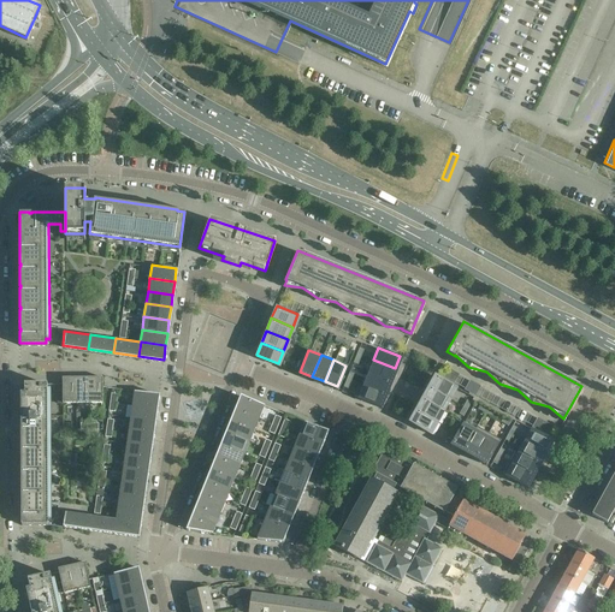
[(390,380),(395,368),(373,360),(368,372),(390,380)]
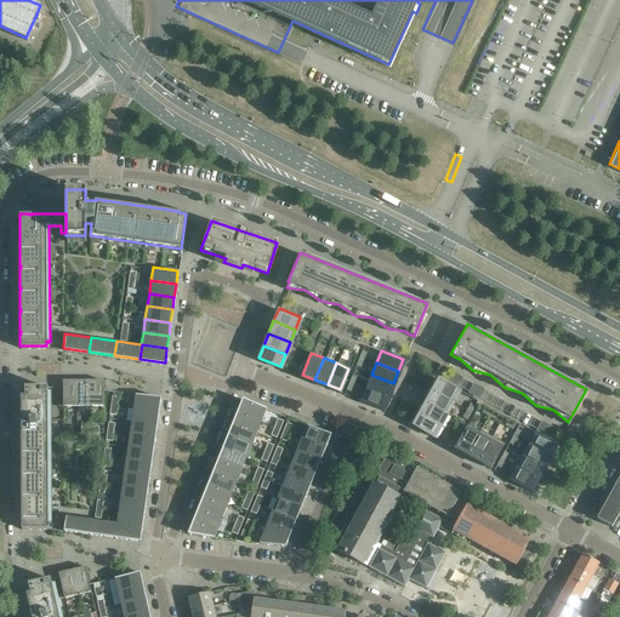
[(393,383),(371,375),(367,387),(388,396),(393,383)]
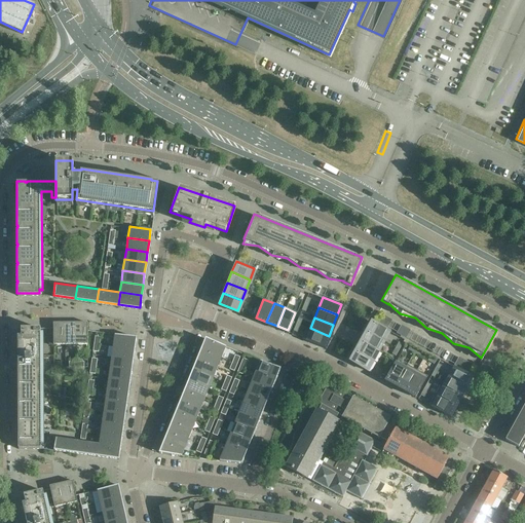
[(75,320),(64,321),(64,342),(75,341),(75,320)]
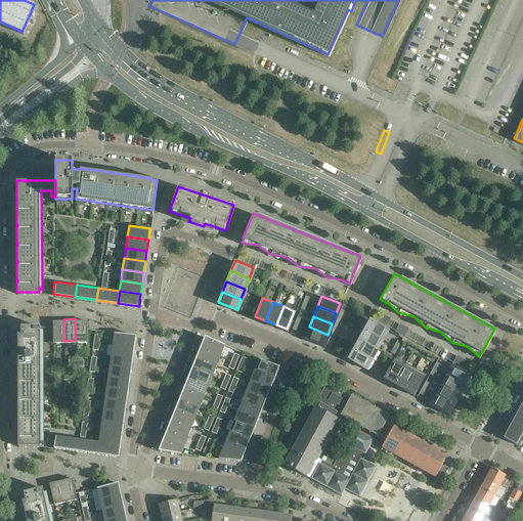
[(86,318),(75,318),(75,340),(86,340),(86,318)]
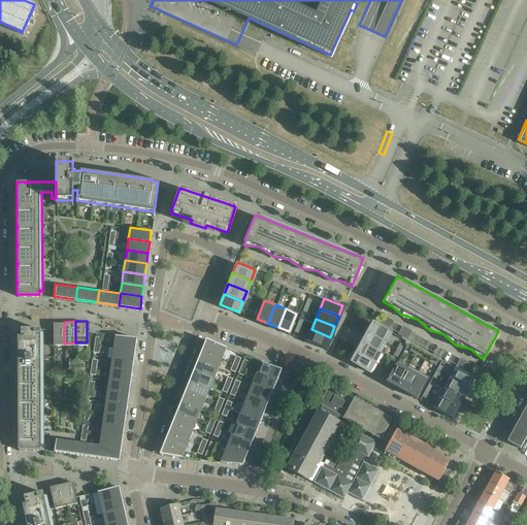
[(390,330),(373,321),(367,330),(385,340),(390,330)]
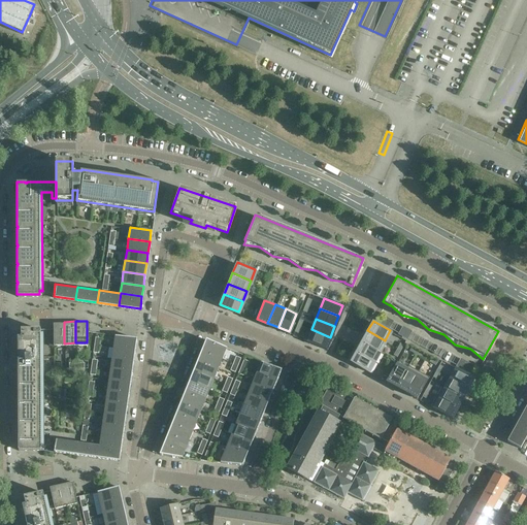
[(64,322),(53,322),(53,343),(64,343),(64,322)]
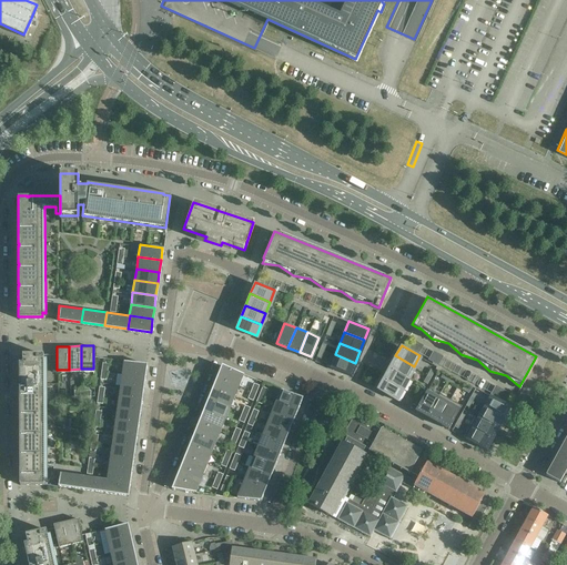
[(442,353),(432,347),(427,356),(437,362),(442,353)]
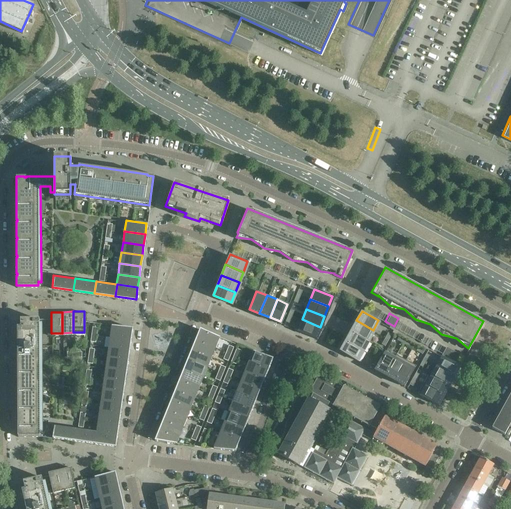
[(38,317),(16,317),(16,332),(17,332),(17,334),(16,334),(16,350),(17,350),(17,352),(16,352),(16,368),(17,368),(17,370),(16,370),(16,386),(17,386),(17,388),(16,388),(17,404),(17,406),(17,422),(17,424),(17,434),(39,434),(39,431),(42,431),(41,321),(38,321),(38,317)]
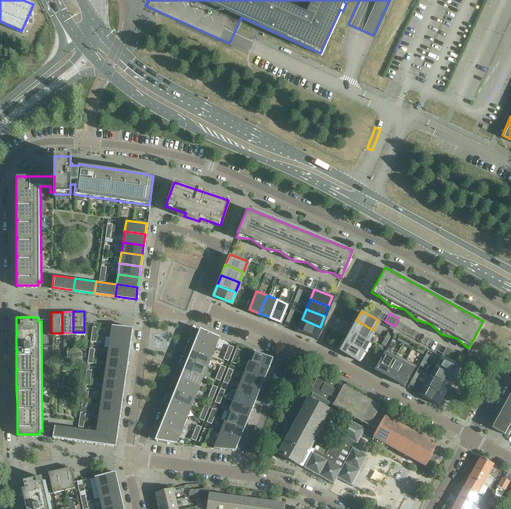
[(320,327),(302,319),(298,330),(315,337),(320,327)]
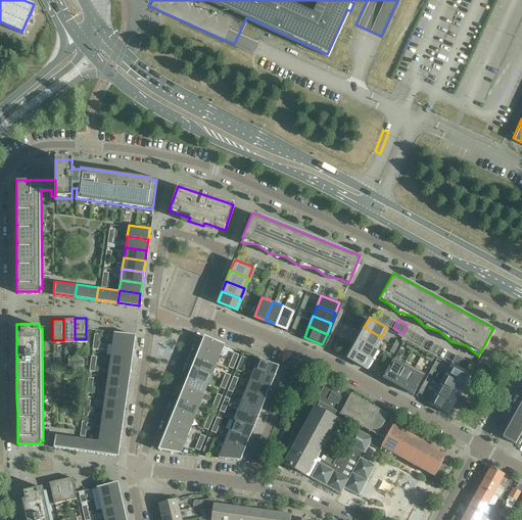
[(364,327),(359,337),(376,346),(381,337),(364,327)]
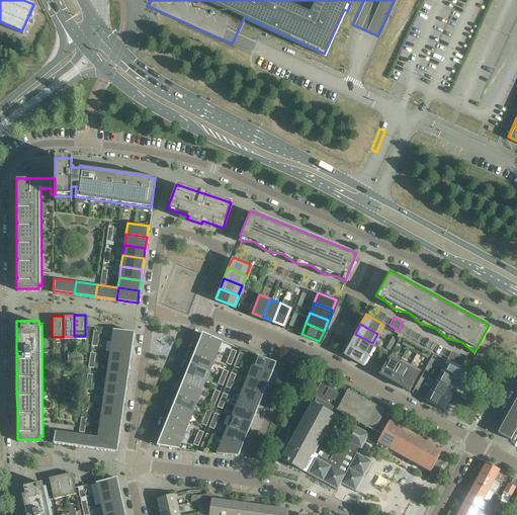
[(112,327),(110,338),(132,341),(134,330),(112,327)]
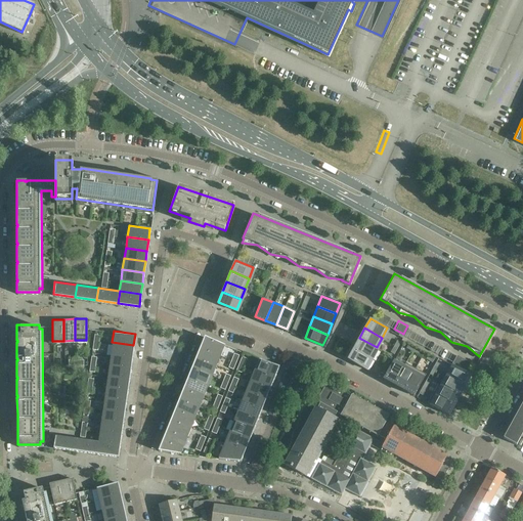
[(204,335),(200,345),(219,353),(224,343),(204,335)]
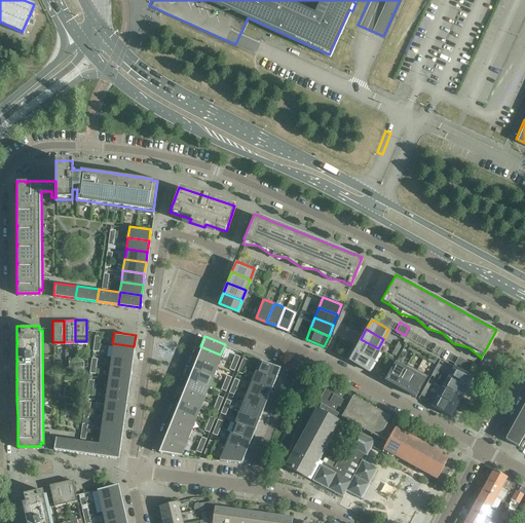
[(378,348),(361,339),(354,349),(372,359),(378,348)]
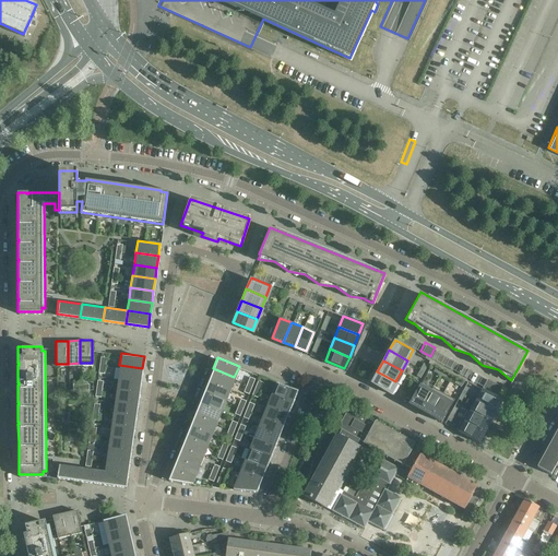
[(119,365),(118,377),(141,380),(142,368),(119,365)]
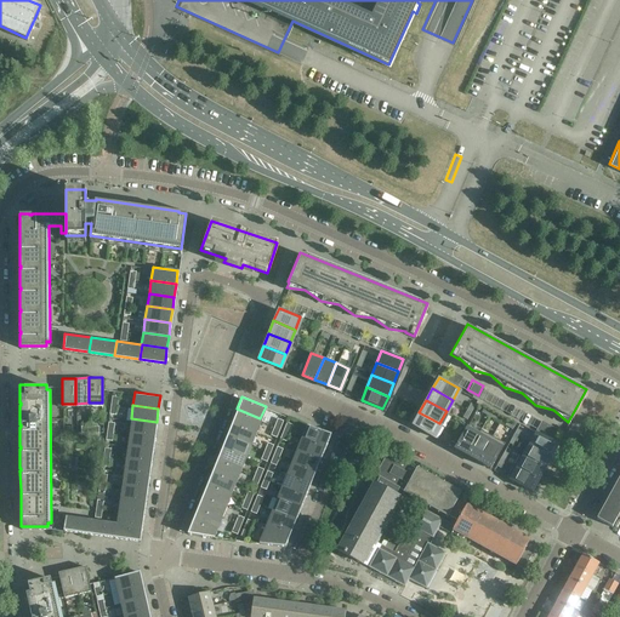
[(237,409),(232,421),(255,430),(260,418),(237,409)]
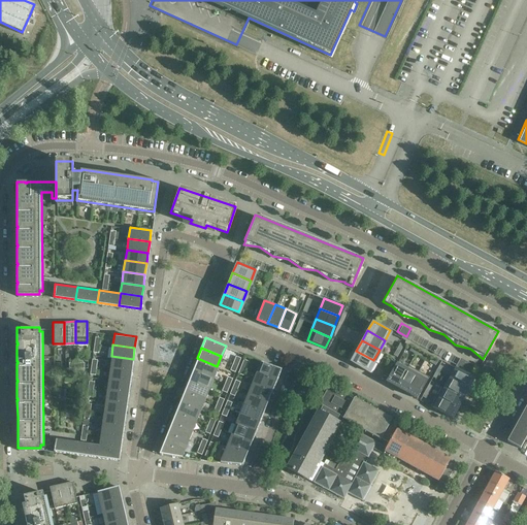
[(373,360),(356,351),(351,361),(368,370),(373,360)]
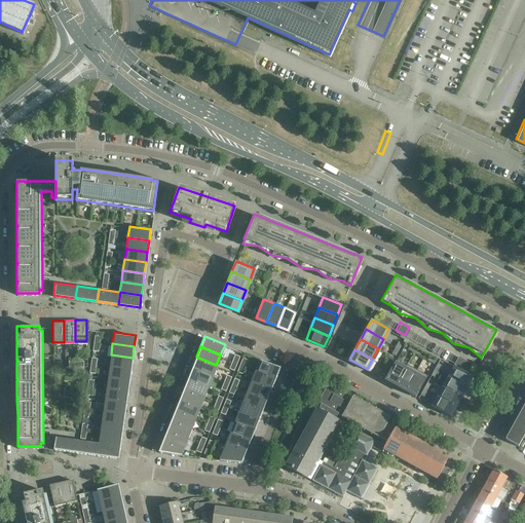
[(111,355),(109,366),(130,369),(133,358),(111,355)]
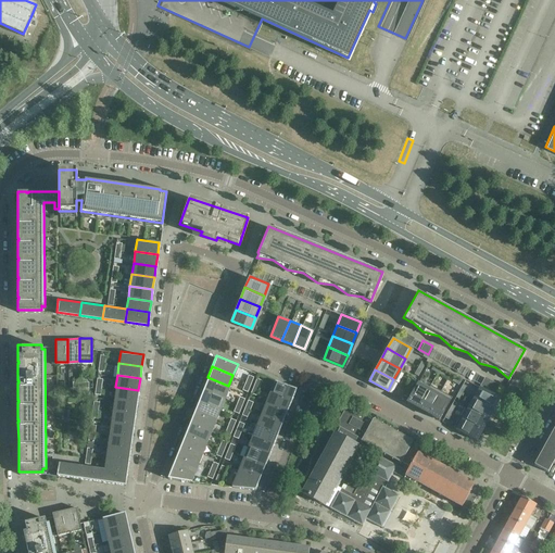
[(207,377),(203,388),(224,397),(228,386),(207,377)]
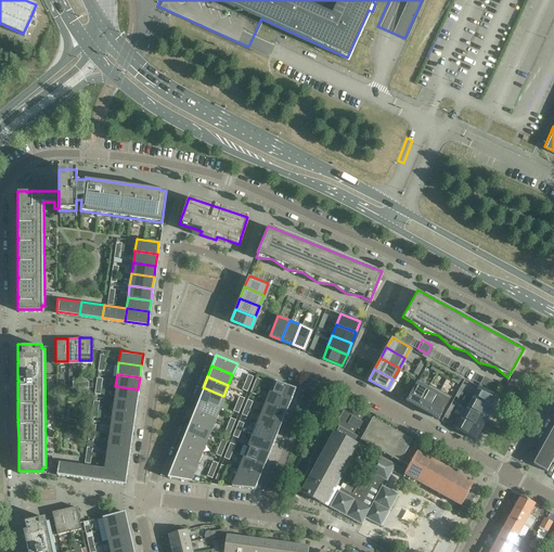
[(274,377),(269,389),(291,398),(295,386),(274,377)]
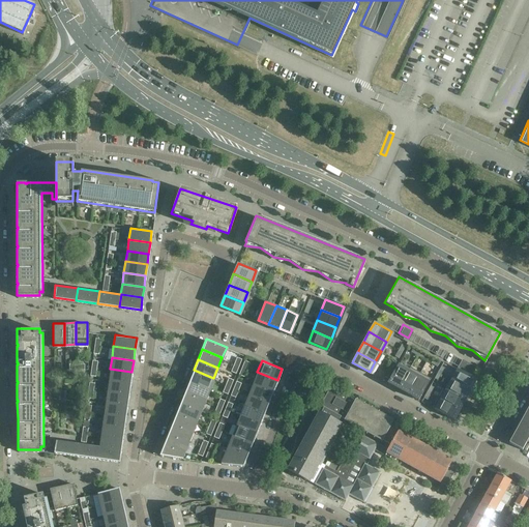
[(398,362),(387,380),(398,386),(409,364),(407,368),(398,362)]
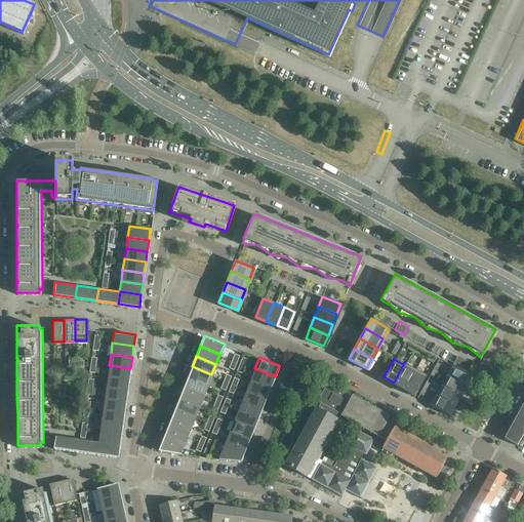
[(415,367),(405,361),(394,383),(404,388),(415,367)]
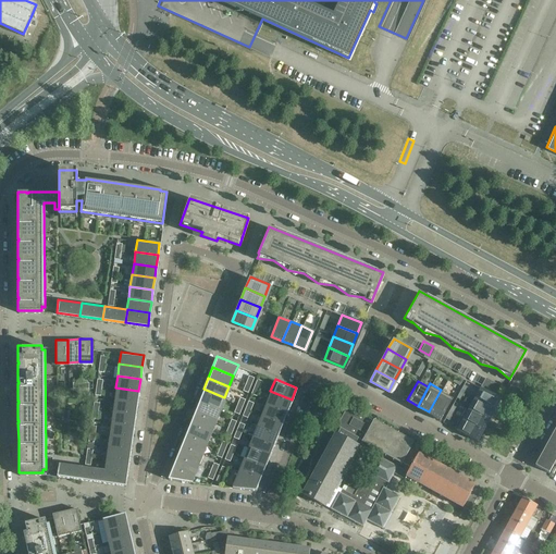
[(498,396),(477,384),(470,395),(493,407),(498,396)]
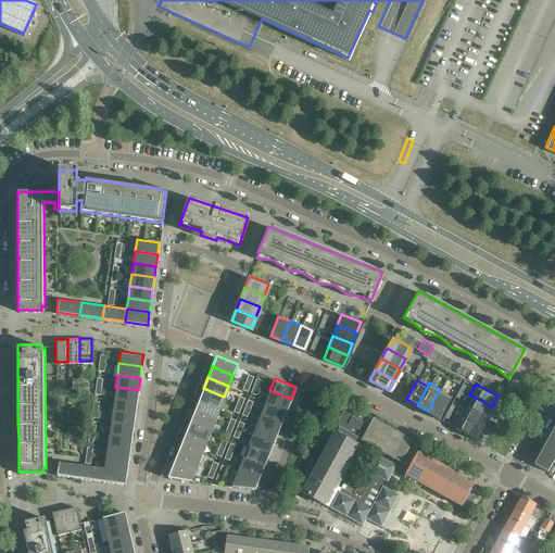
[(115,387),(114,398),(136,401),(138,390),(115,387)]
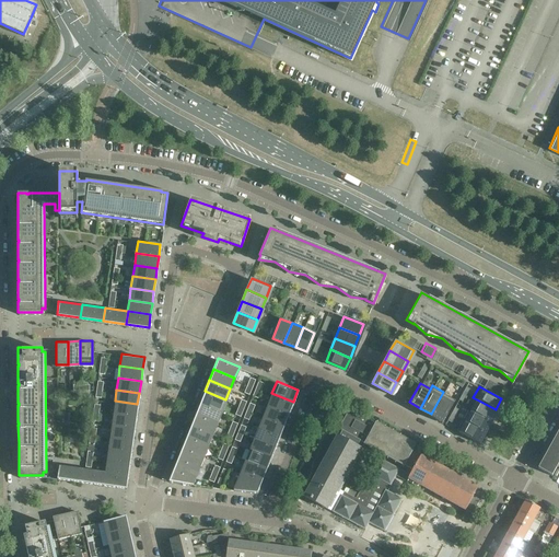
[(205,391),(200,402),(221,410),(225,399),(205,391)]
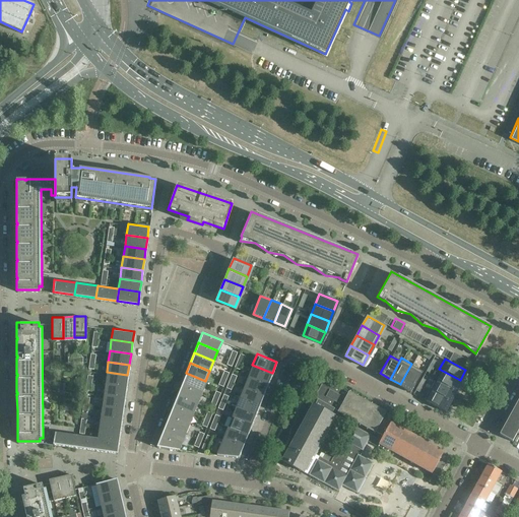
[(422,369),(411,364),(400,384),(410,389),(422,369)]
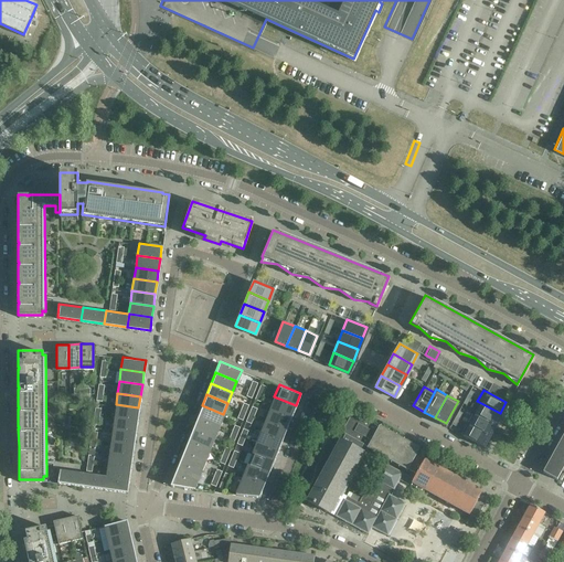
[(274,396),(269,407),(291,416),(296,405),(274,396)]
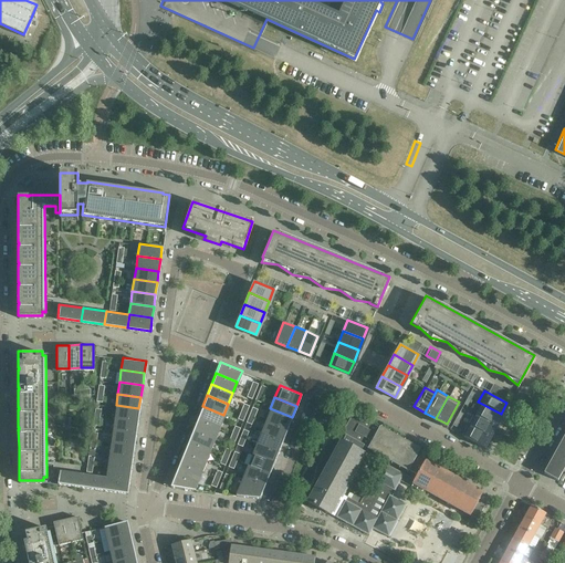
[(478,402),(472,412),(495,425),(501,414),(478,402)]
